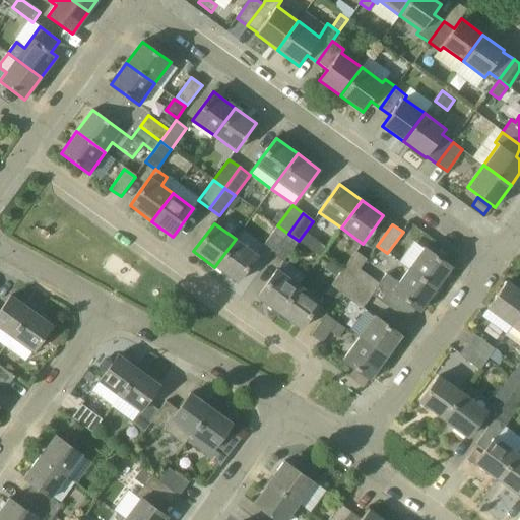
[(273,254),(288,234),(277,225),(262,246),(273,254)]
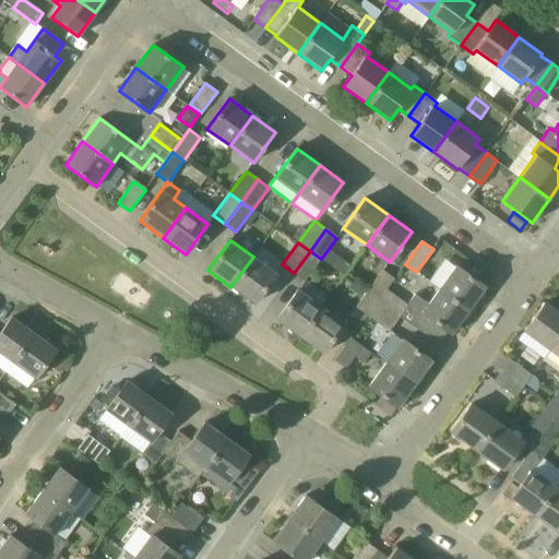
[(305,282),(321,259),(310,251),(294,273),(305,282)]
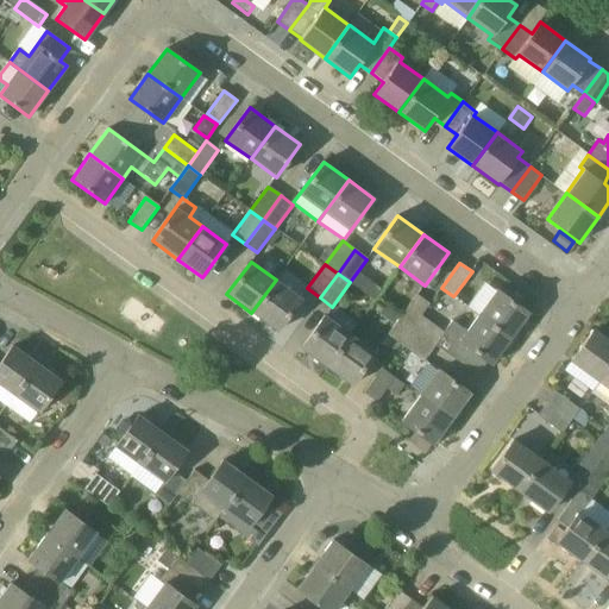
[(301,299),(276,280),(251,313),(277,331),(301,299)]
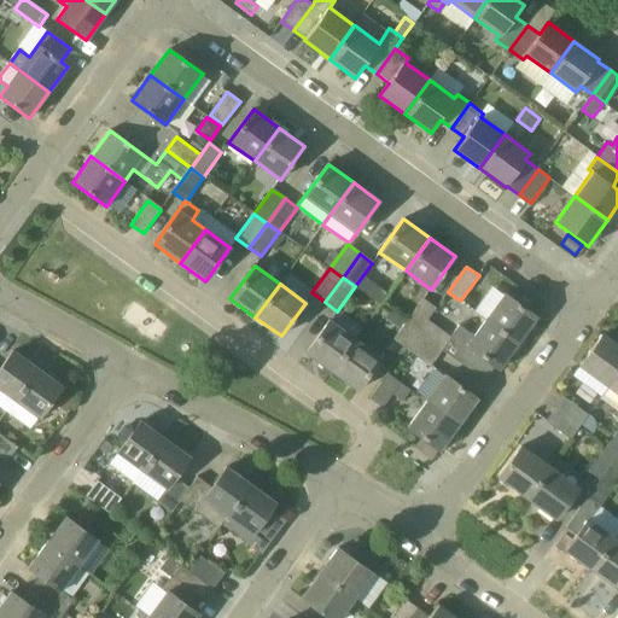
[(519,344),(537,319),(503,293),(485,319),(519,344)]
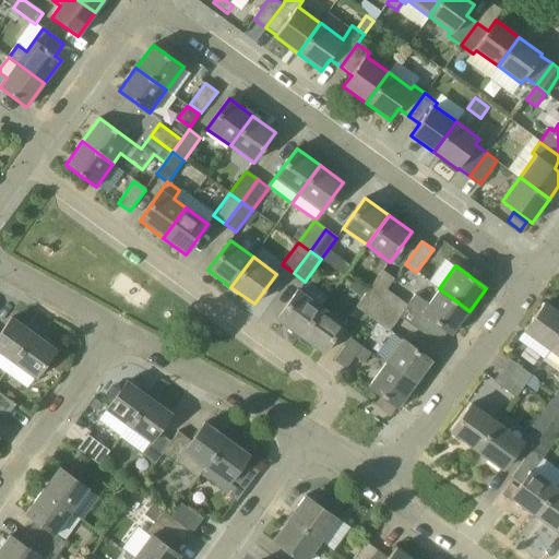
[(382,271),(366,293),(378,301),(387,289),(394,280),(382,271)]
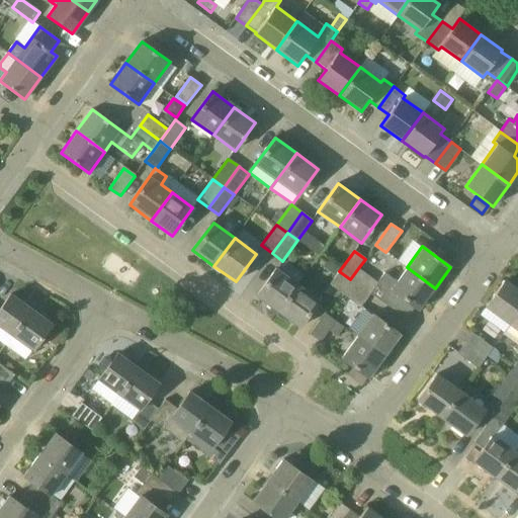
[(386,306),(395,292),(419,310),(435,288),(407,267),(396,281),(384,273),(377,282),(358,268),(350,279),(370,293),(386,306)]
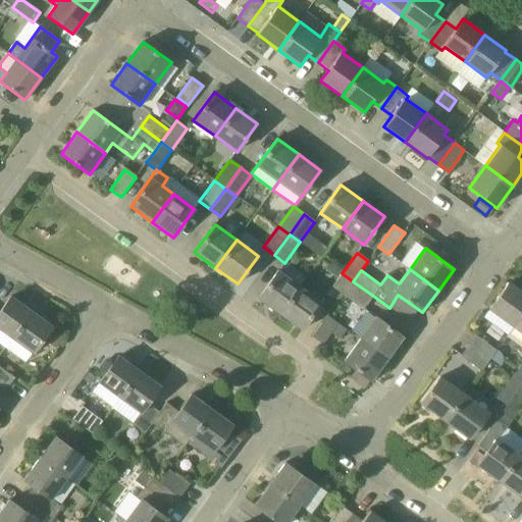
[(279,315),(301,286),(278,270),(258,299),(279,315)]
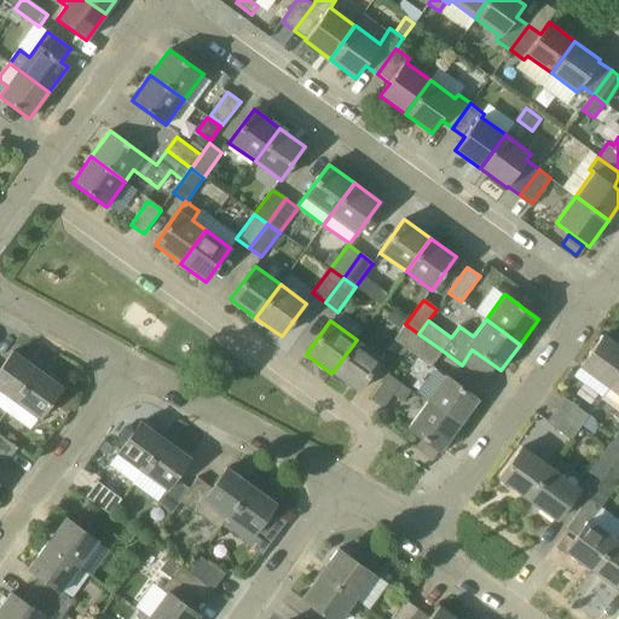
[(405,324),(387,348),(400,358),(406,350),(418,334),(405,324)]
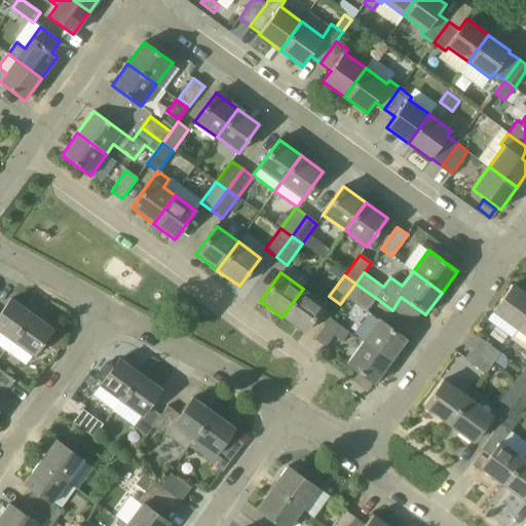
[(366,312),(376,298),(355,284),(345,297),(366,312)]
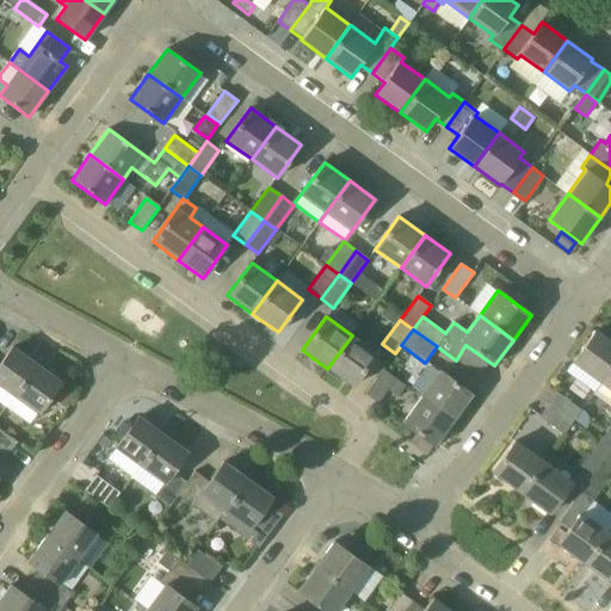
[(610,369),(610,341),(596,331),(573,362),(602,382),(610,369)]
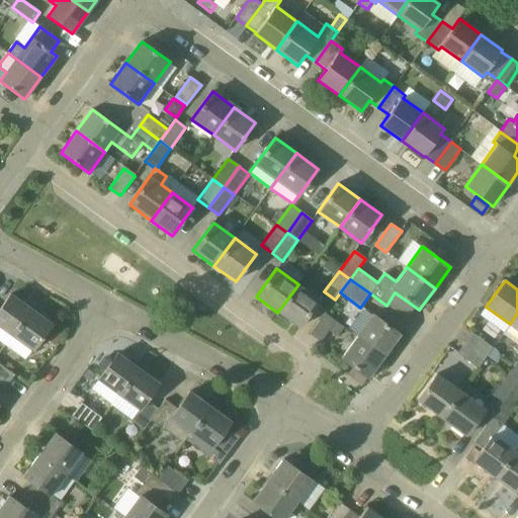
[(320,299),(298,284),(277,313),(298,328),(320,299)]
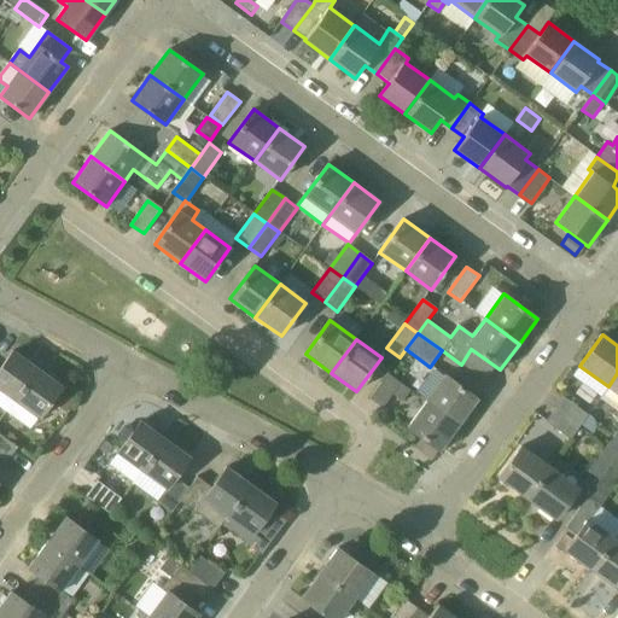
[(0,389),(16,401),(38,369),(13,351),(0,368),(0,389)]
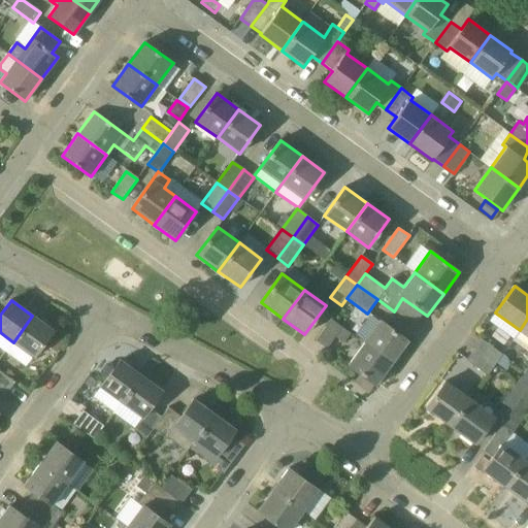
[(53,330),(32,316),(13,342),(33,357),(35,355),(47,337),(53,330)]
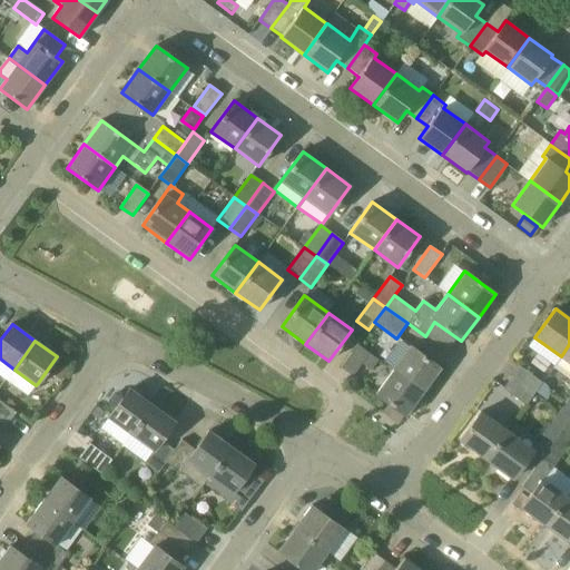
[(379,361),(357,344),(356,346),(341,367),(353,376),(362,364),(371,371),(379,361)]
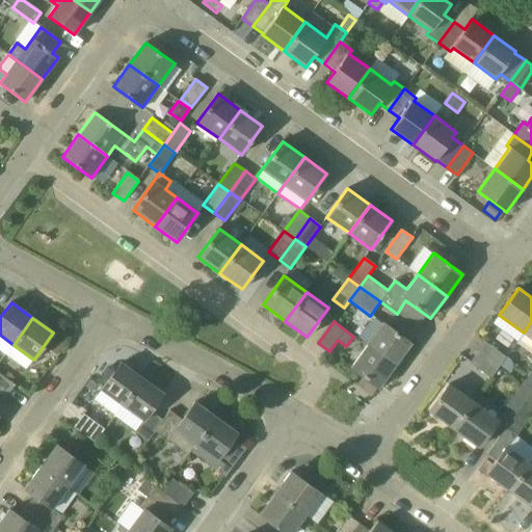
[(531,321),(524,333),(515,343),(531,354),(531,321)]
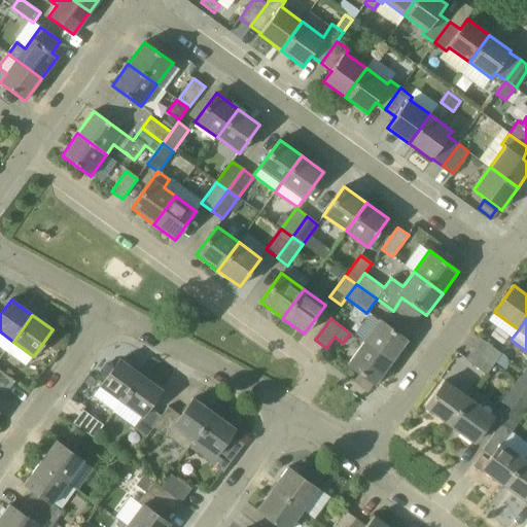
[(408,341),(379,320),(363,342),(392,362),(408,341)]
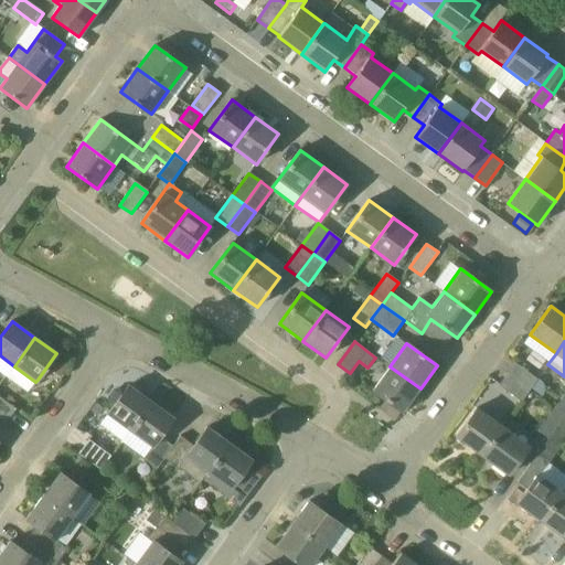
[(56,356),(48,368),(60,377),(68,365),(56,356)]
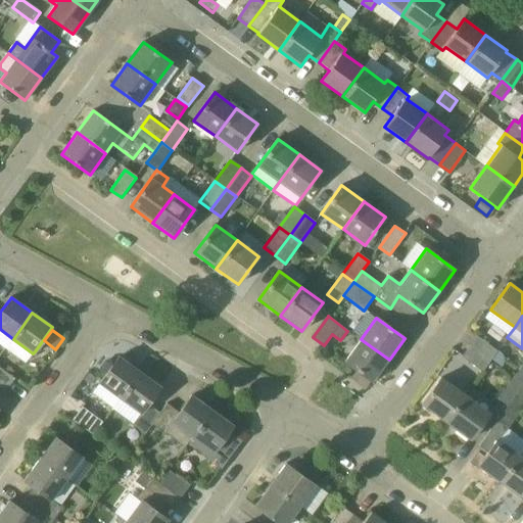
[(469,346),(490,362),(497,351),(476,336),(469,346)]
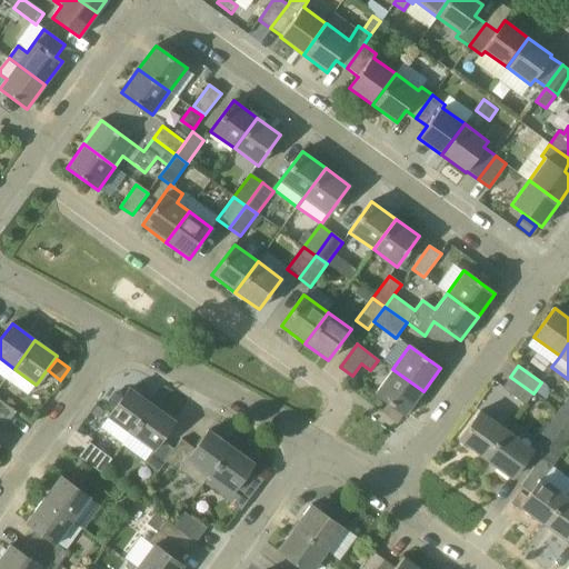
[(423,391),(392,369),(375,392),(406,415),(423,391)]
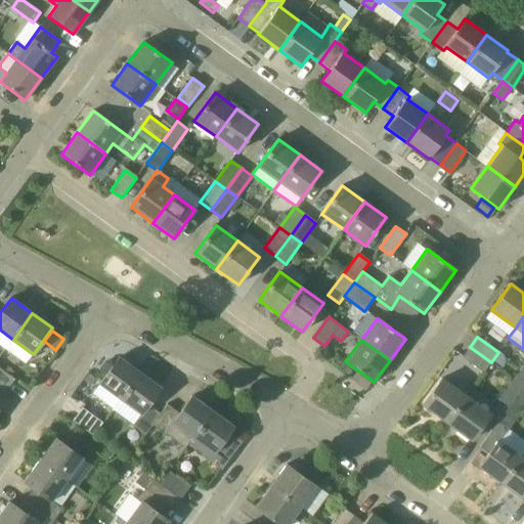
[(470,347),(463,357),(483,373),(491,362),(470,347)]
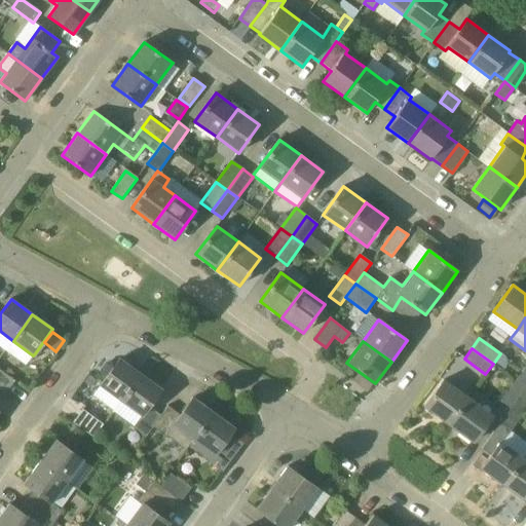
[(105,379),(100,385),(92,396),(114,411),(121,401),(141,374),(119,359),(115,365),(111,362),(105,362),(100,369),(101,376),(105,379)]
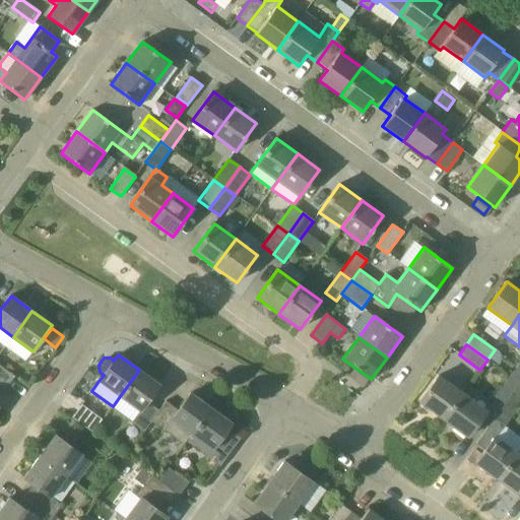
[(519,362),(510,377),(519,384),(519,383),(519,362)]
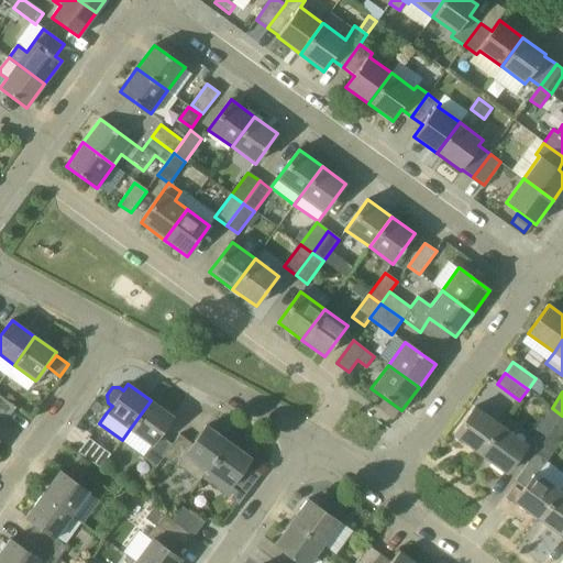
[(0,396),(0,417),(6,422),(15,408),(0,396)]
